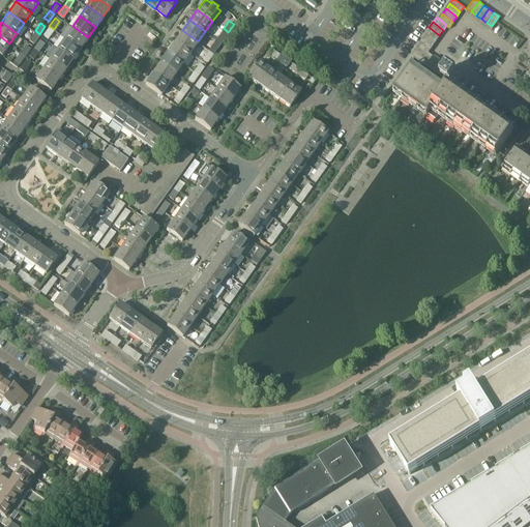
[(49,26),(43,33),(49,36),(54,29),(49,26)]
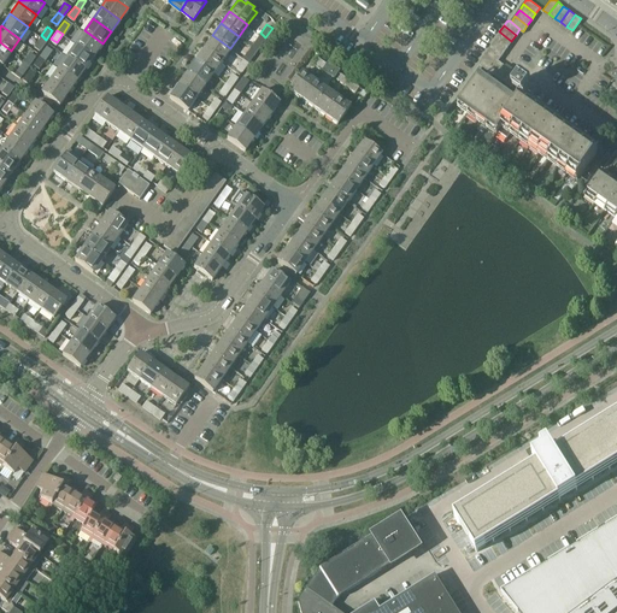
[(84,30),(76,42),(94,56),(103,43),(84,30)]
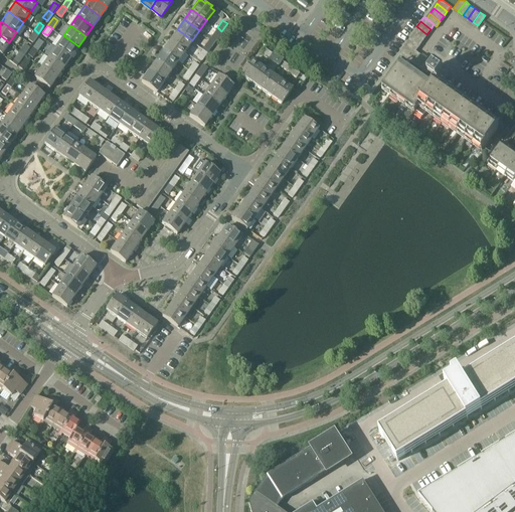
[(416,26),(413,31),(423,39),(426,34),(416,26)]
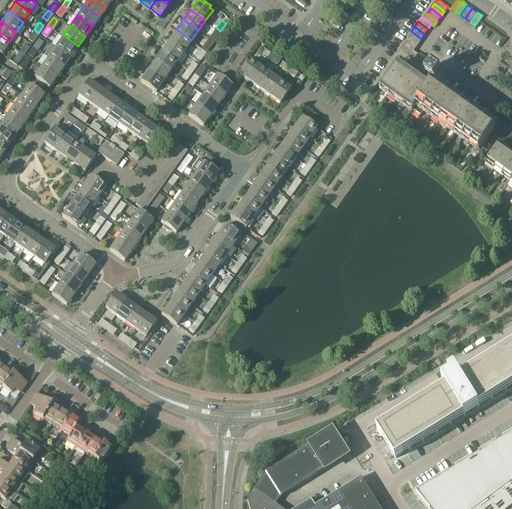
[(34,29),(28,37),(33,40),(38,33),(34,29)]
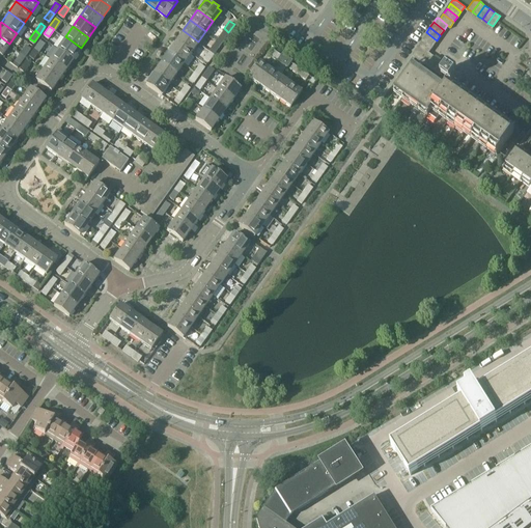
[(183,30),(175,40),(191,52),(198,42),(183,30)]
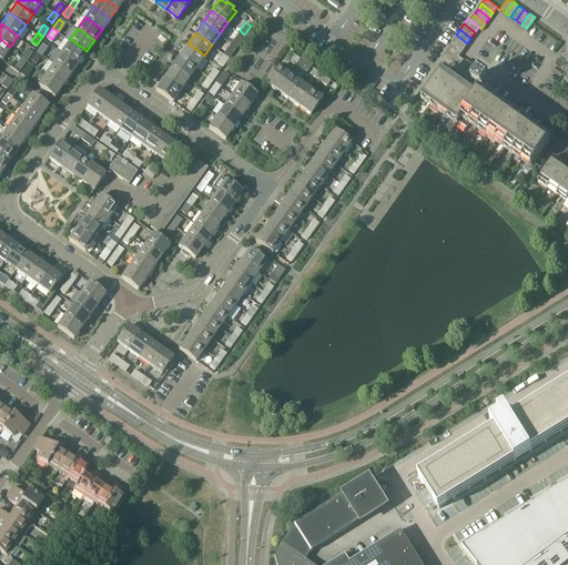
[(452,40),(456,42),(458,44),(463,48),(467,43),(456,34),(452,40)]
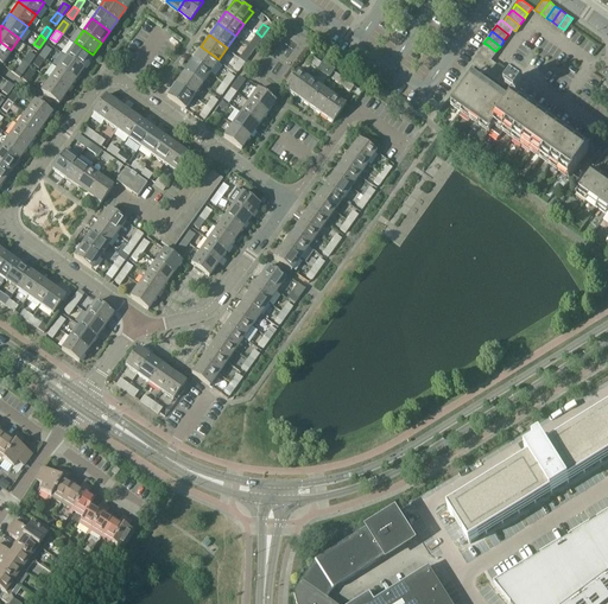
[(0,42),(0,59),(2,62),(11,50),(0,42)]
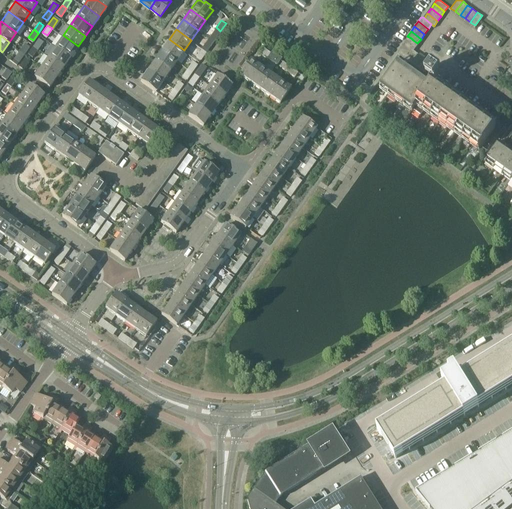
[(63,35),(56,45),(71,56),(78,46),(63,35)]
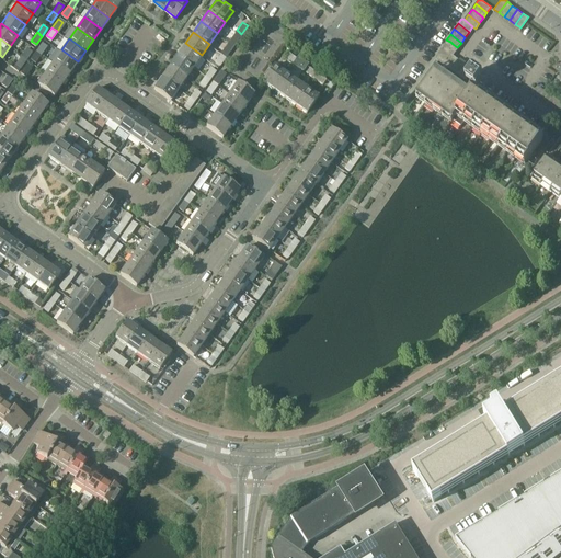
[(43,41),(36,49),(42,53),(47,44),(43,41)]
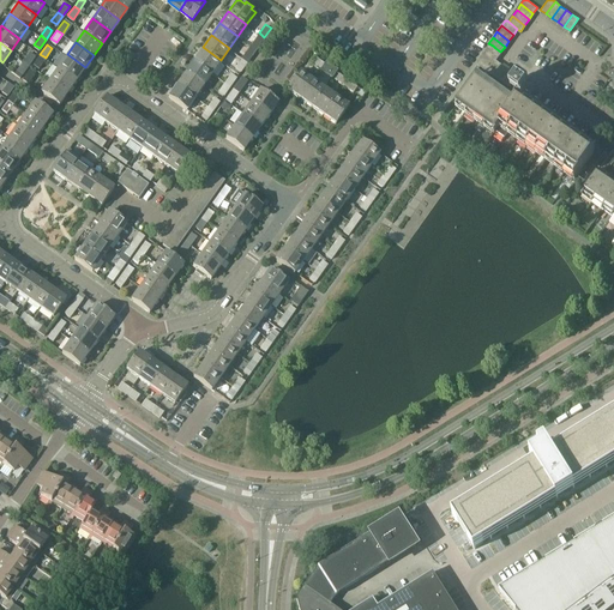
[(251,46),(246,52),(252,55),(256,49),(251,46)]
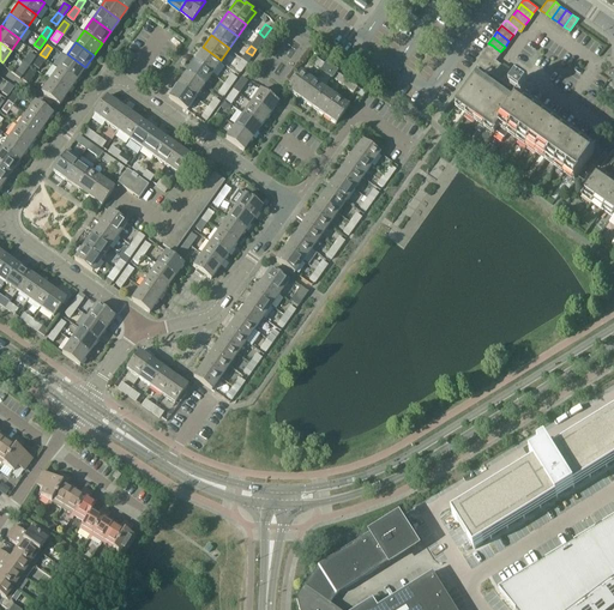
[(203,47),(194,59),(212,72),(221,60),(203,47)]
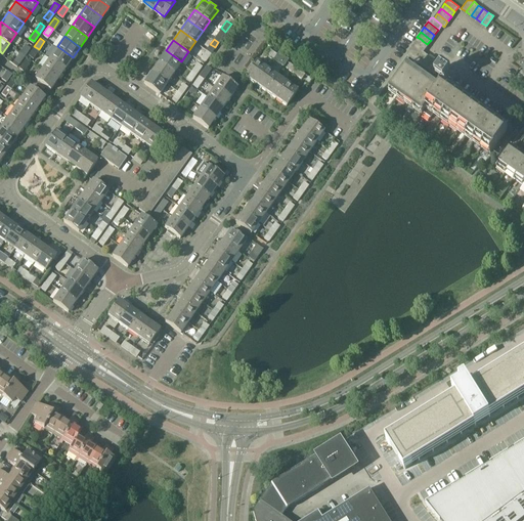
[(26,43),(19,50),(25,54),(30,46),(26,43)]
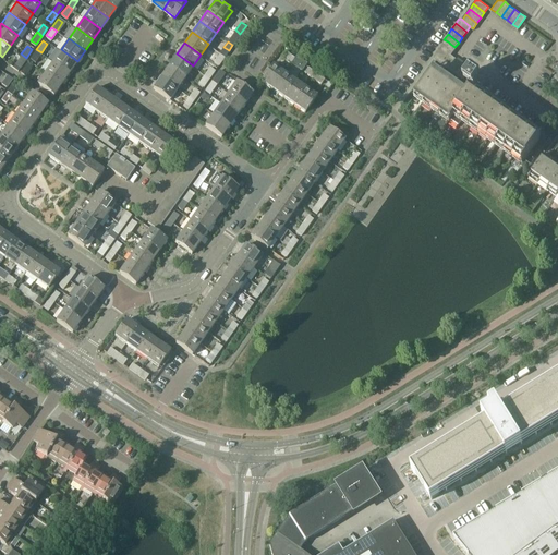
[(36,49),(31,57),(35,60),(41,52),(36,49)]
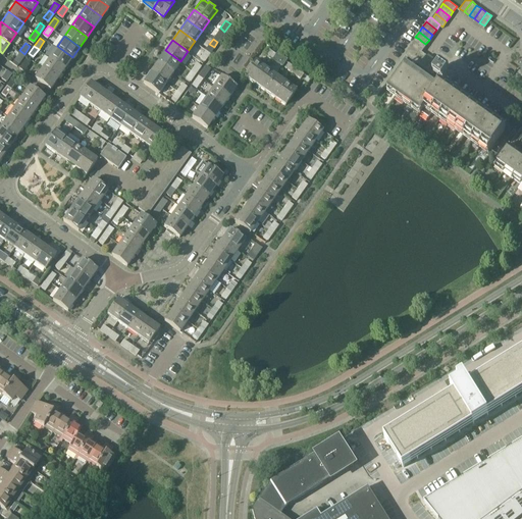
[(57,46),(50,56),(64,67),(72,57),(57,46)]
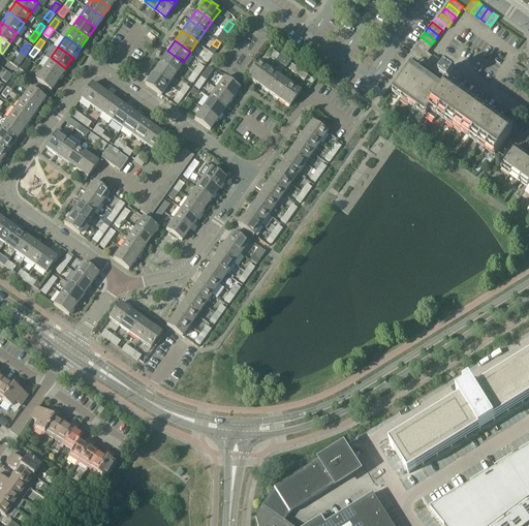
[(272,47),(268,52),(276,57),(279,53),(272,47)]
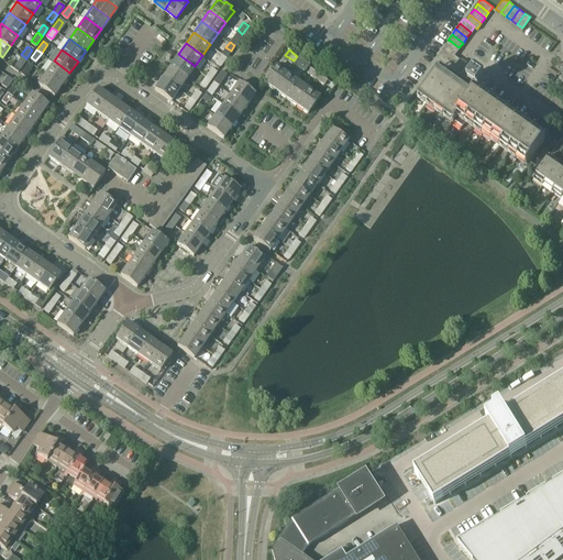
[(222,52),(216,61),(221,64),(227,56),(222,52)]
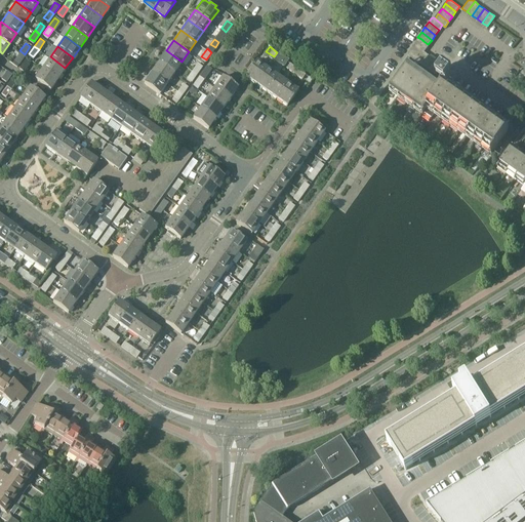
[(19,50),(14,58),(19,62),(25,54),(19,50)]
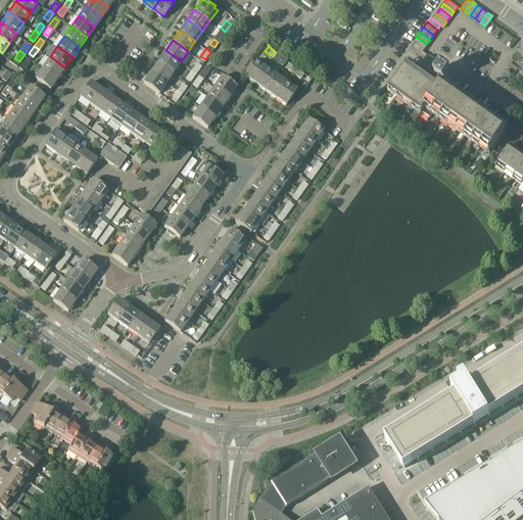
[(165,50),(158,60),(174,72),(181,61),(165,50)]
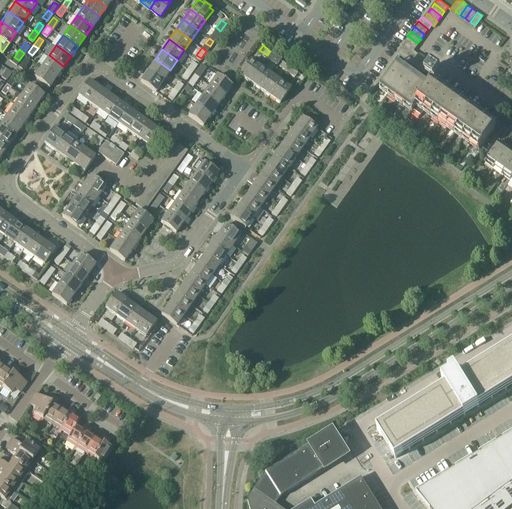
[(49,55),(41,65),(56,76),(63,66),(49,55)]
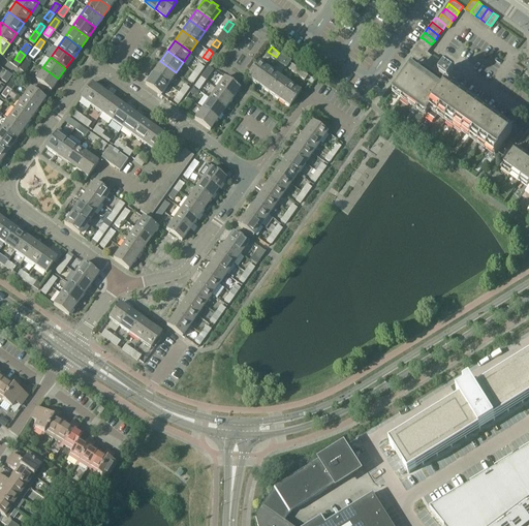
[(26,59),(20,67),(25,70),(30,62),(26,59)]
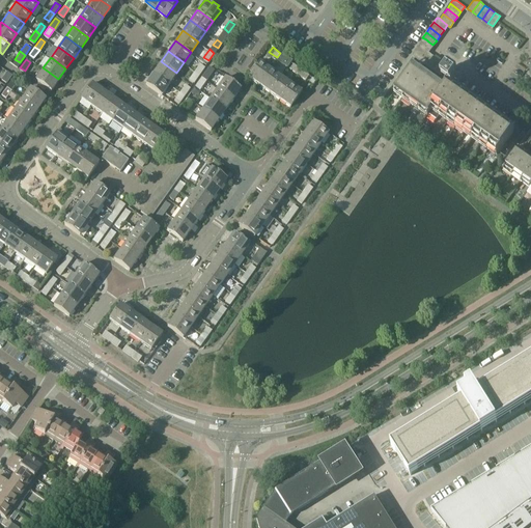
[(253,68),(249,75),(259,82),(270,66),(259,59),(257,63),(255,61),(254,61),(254,62),(251,67),(253,68)]
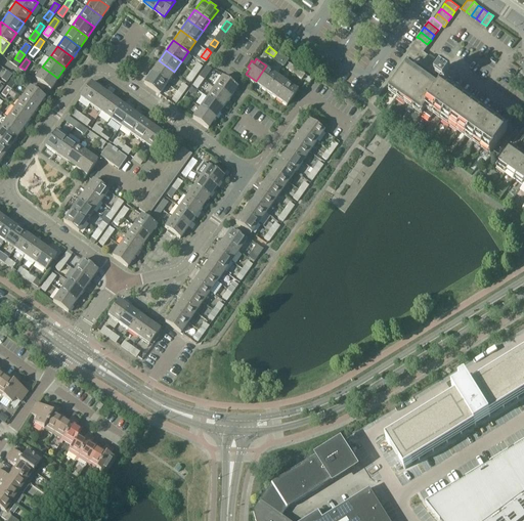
[(159,60),(151,71),(167,81),(174,72),(159,60)]
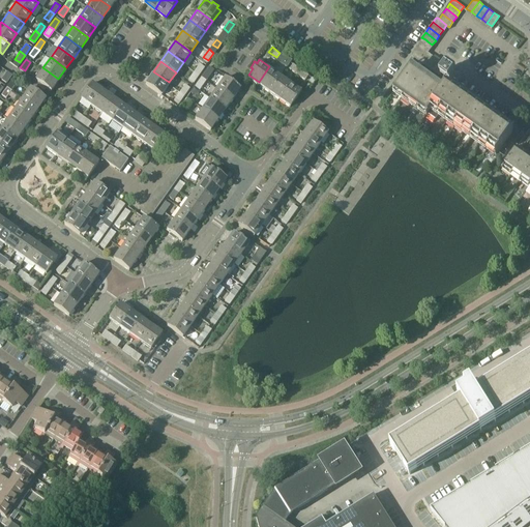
[(200,62),(195,69),(199,72),(204,65),(200,62)]
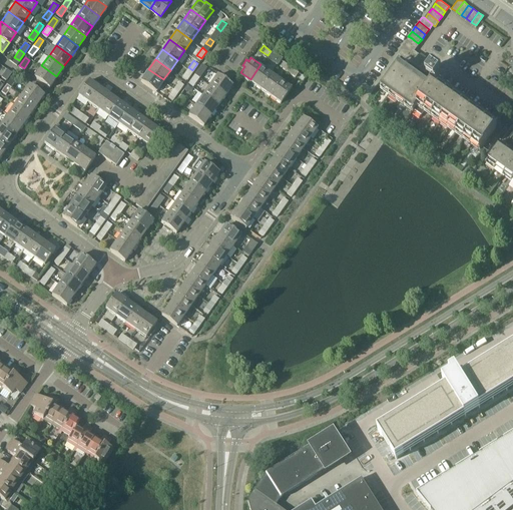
[(284,60),(280,64),(288,70),(291,65),(284,60)]
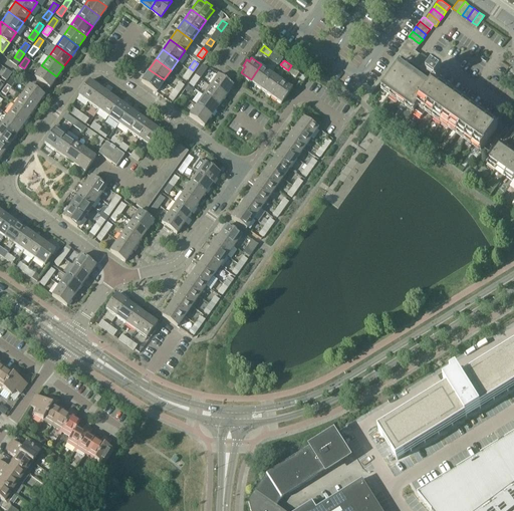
[(203,62),(196,72),(200,75),(207,65),(203,62)]
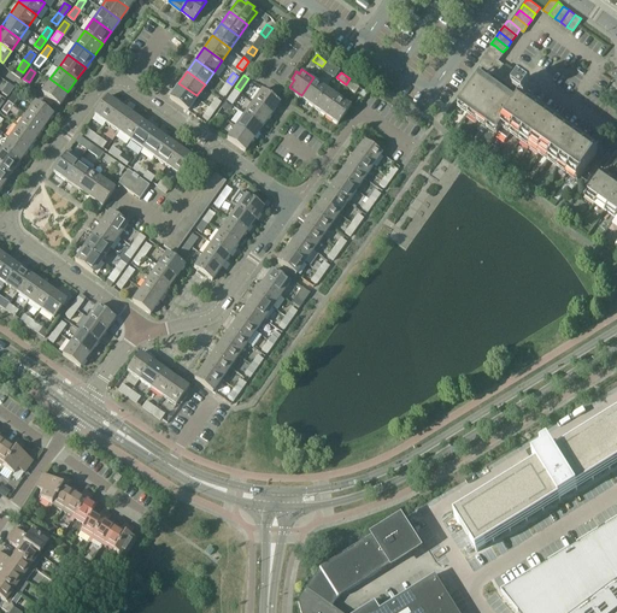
[(517,81),(513,87),(529,98),(538,87),(522,75),(517,81)]
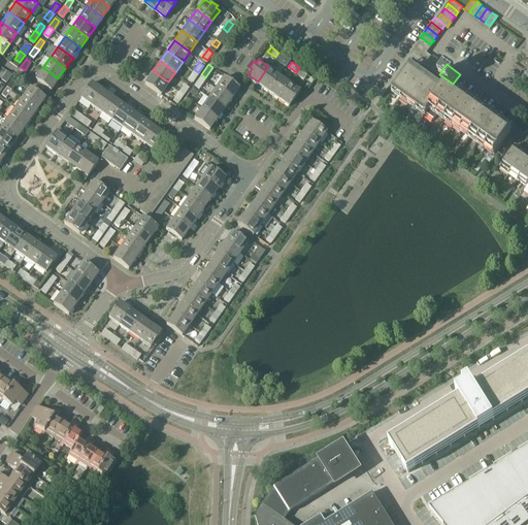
[(409,65),(392,89),(425,112),(430,106),(494,153),(512,129),(505,125),(505,126),(499,122),(500,121),(490,113),(489,115),(483,110),(484,109),(473,102),(472,103),(467,98),(467,97),(457,90),(457,91),(451,87),(452,86),(446,83),(441,88),(437,85),(436,86),(430,81),(431,80),(421,73),(420,74),(414,70),(415,69),(409,65)]
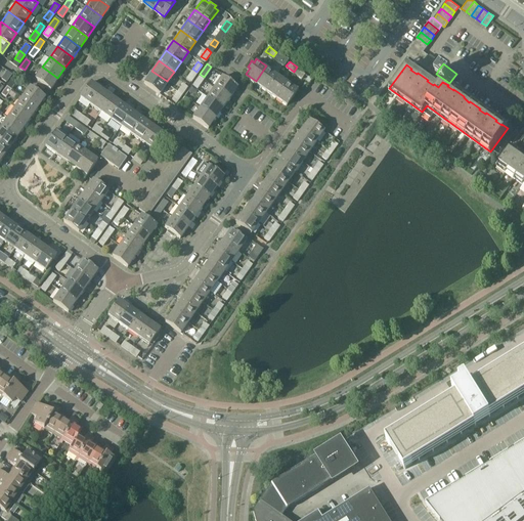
[(266,66),(256,81),(265,89),(276,74),(266,66)]
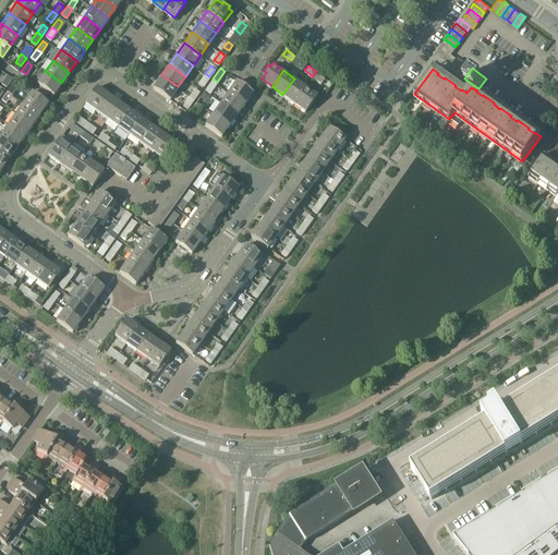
[(45,71),(37,82),(41,85),(39,87),(45,92),(47,89),(53,94),(61,83),(45,71)]
